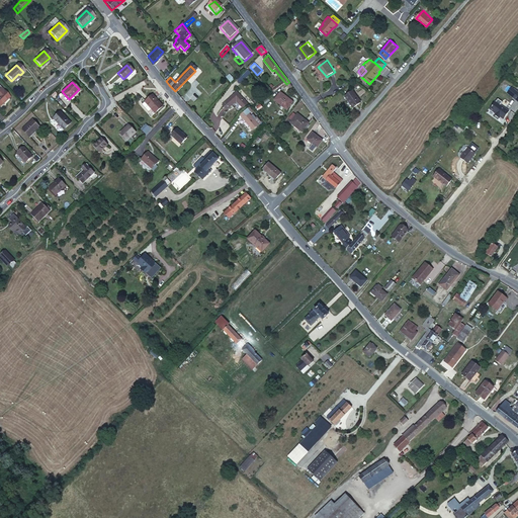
[(280,92),(274,99),(286,108),(292,101),(280,92)]
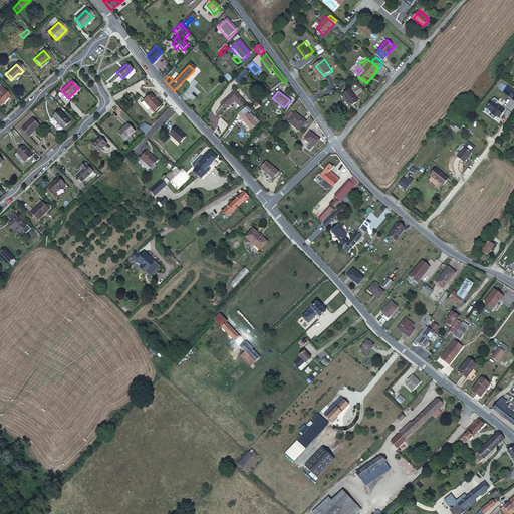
[(360,103),(352,91),(345,96),(352,107),(360,103)]
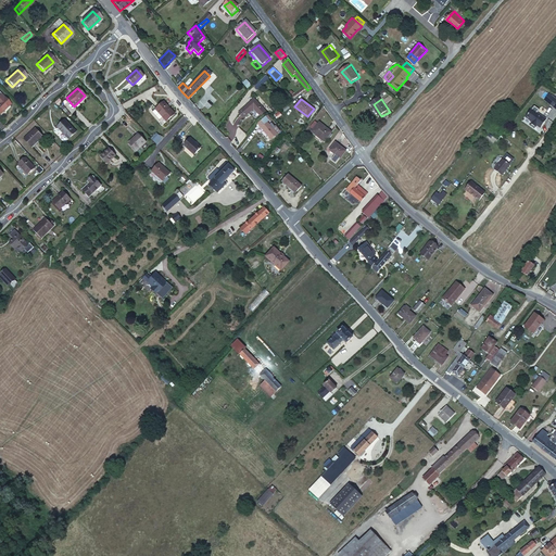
[(261,104),(255,100),(245,110),(250,114),(254,111),(261,117),(266,112),(260,105),(261,104)]
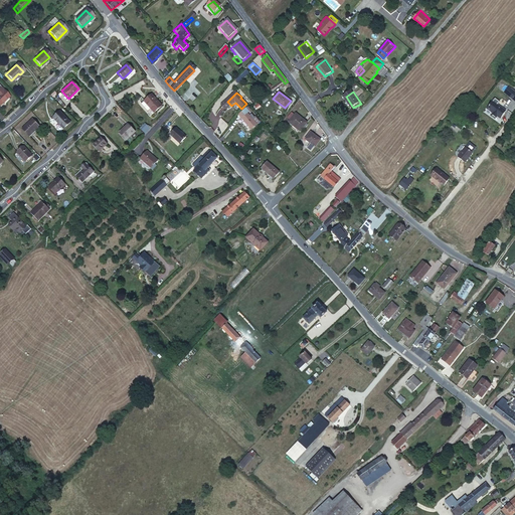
[(151,94),(143,101),(153,113),(161,106),(151,94)]
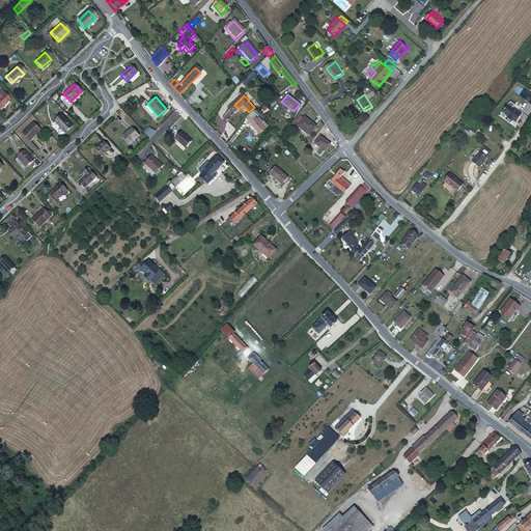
[(509,101),(504,108),(509,113),(508,114),(512,117),(513,116),(516,118),(523,111),(509,101)]
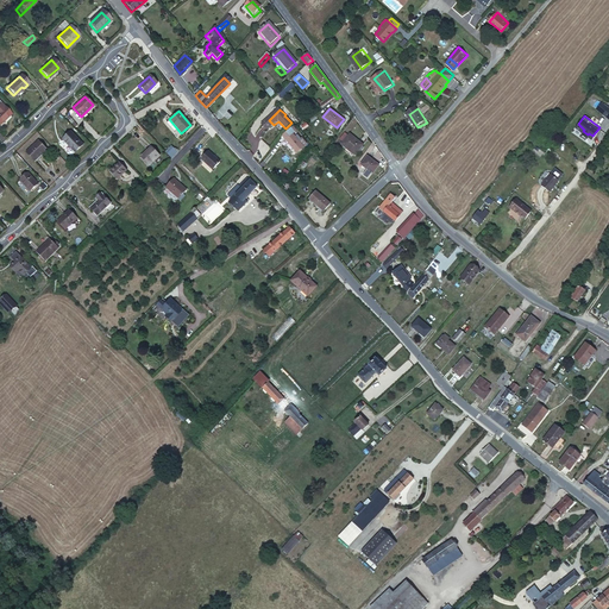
[(289,129),(282,136),(296,152),(303,146),(289,129)]
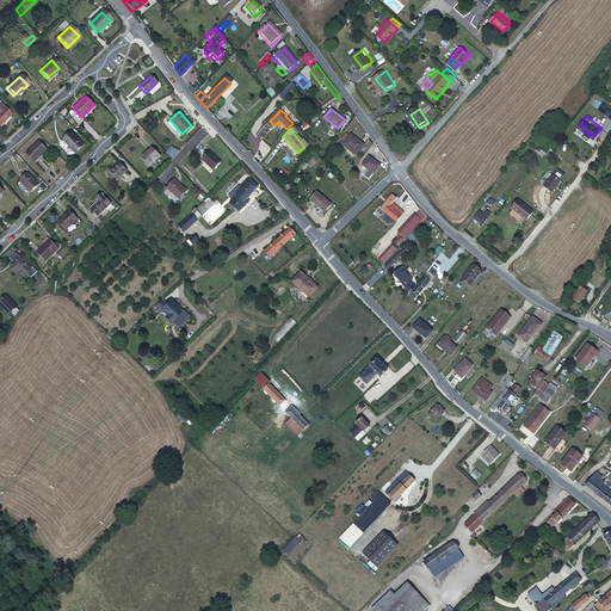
[(69,133),(62,140),(74,152),(81,146),(69,133)]
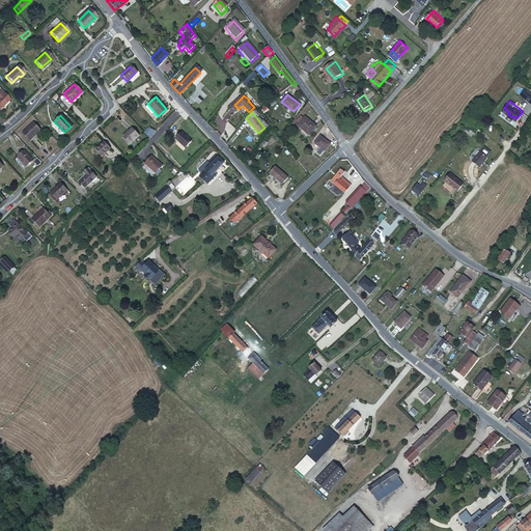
[(305,115),(299,123),(310,133),(317,124),(305,115)]
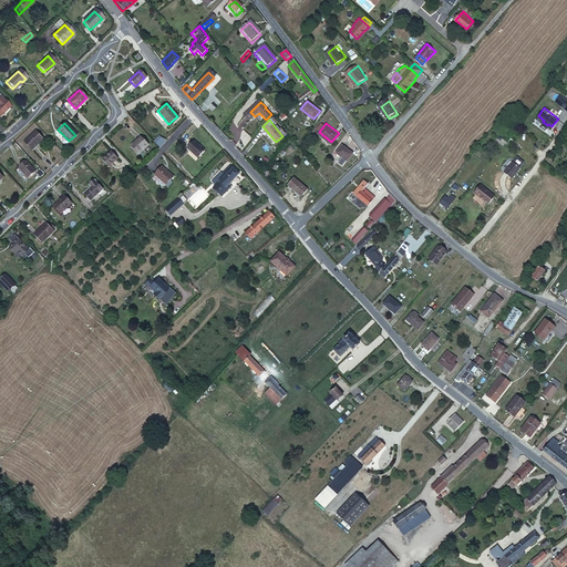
[(33,132),(22,142),(31,151),(41,141),(33,132)]
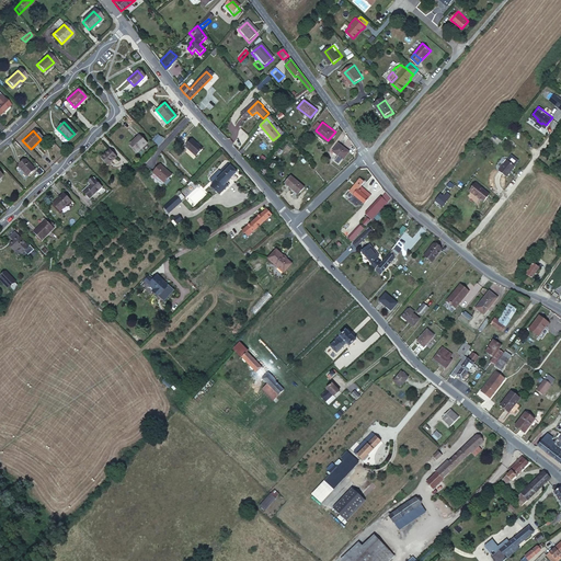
[(159,146),(164,139),(158,134),(152,140),(159,146)]
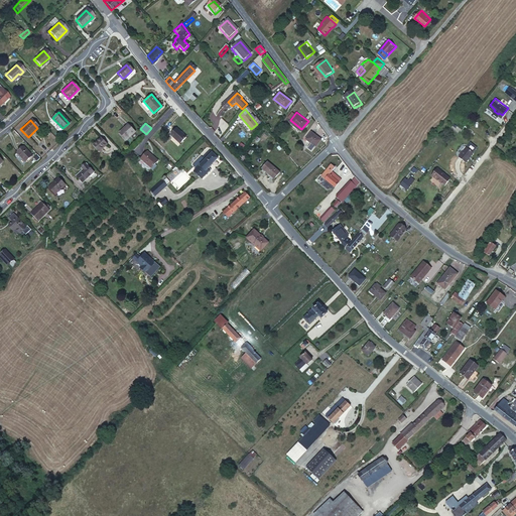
[(126,125),(117,134),(124,141),(132,132),(126,125)]
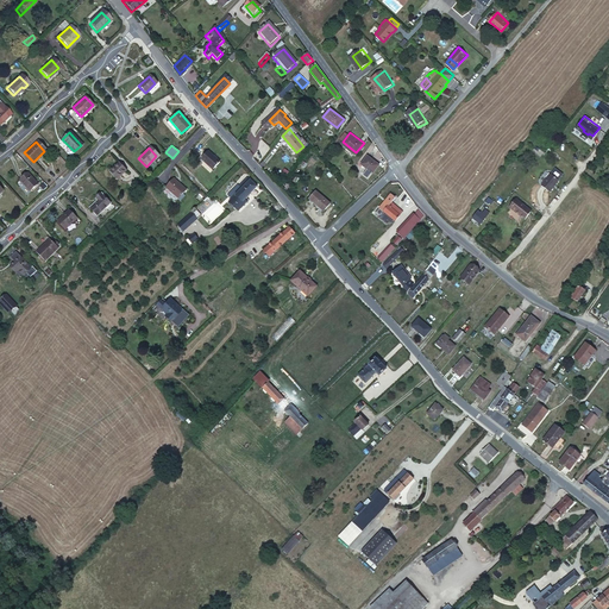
[(207,152),(199,159),(211,171),(218,163),(207,152)]
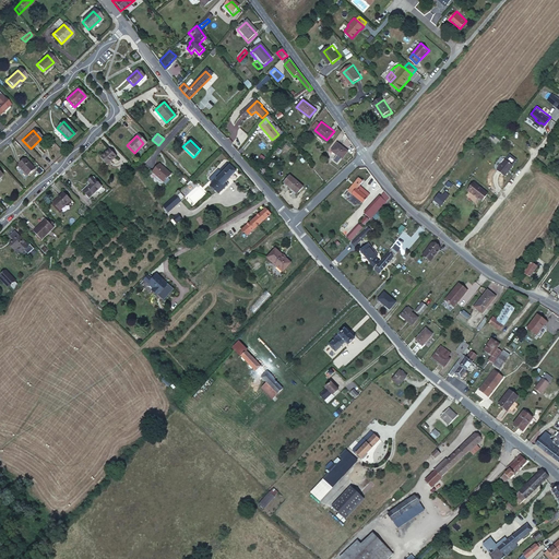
[(339,141),(333,149),(343,156),(348,149),(339,141)]
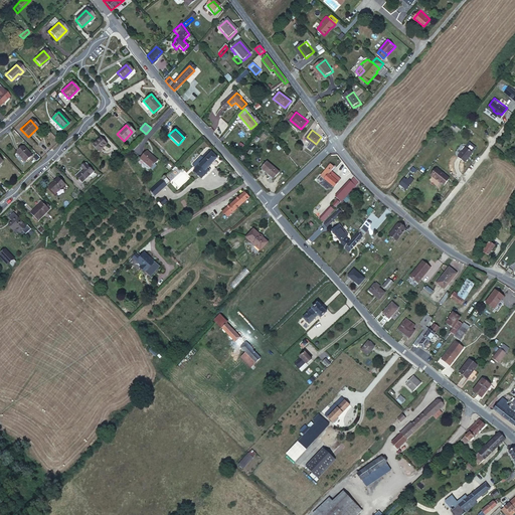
[(93,146),(98,152),(106,145),(101,139),(93,146)]
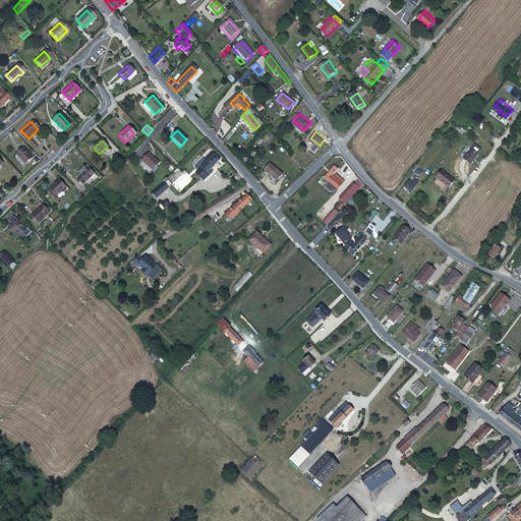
[(479,152),(471,146),(464,155),(471,161),(479,152)]
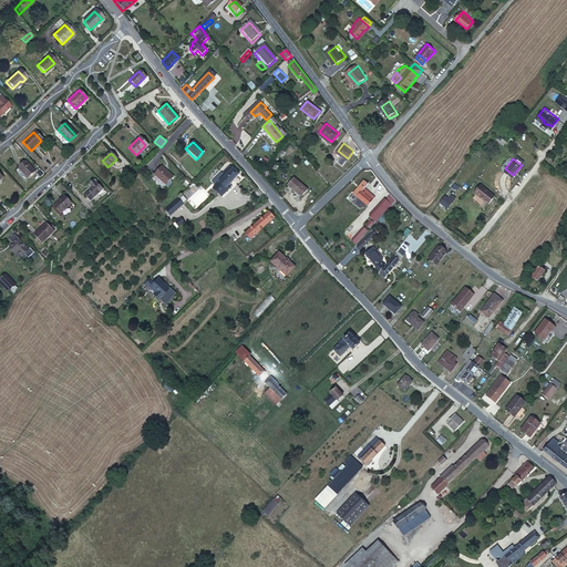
[(23,162),(17,167),(27,178),(33,172),(23,162)]
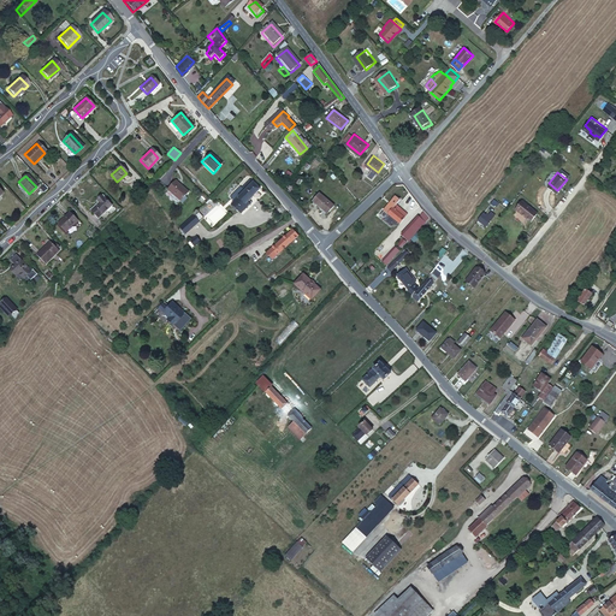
[(175,176),(165,184),(177,196),(185,188),(175,176)]
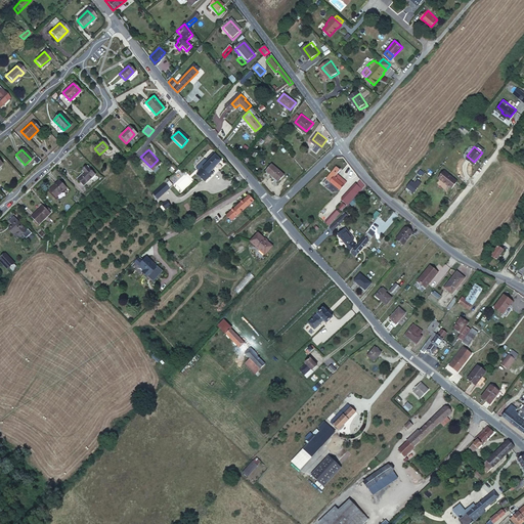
[(210,159),(197,171),(205,180),(213,173),(211,170),(220,161),(213,151),(210,155),(209,153),(207,155),(210,159)]
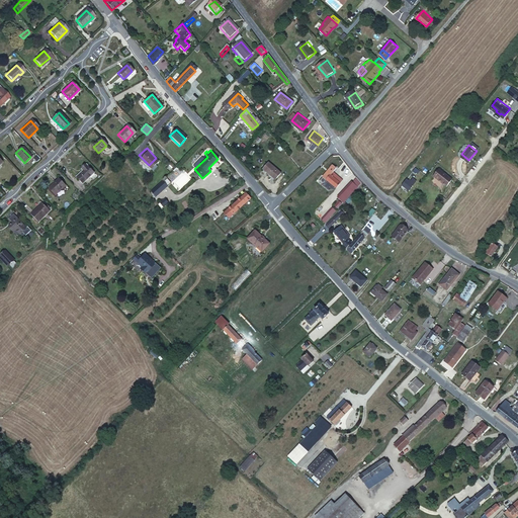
[(36,164),(40,160),(33,153),(31,155),(34,158),(32,160),(36,164)]
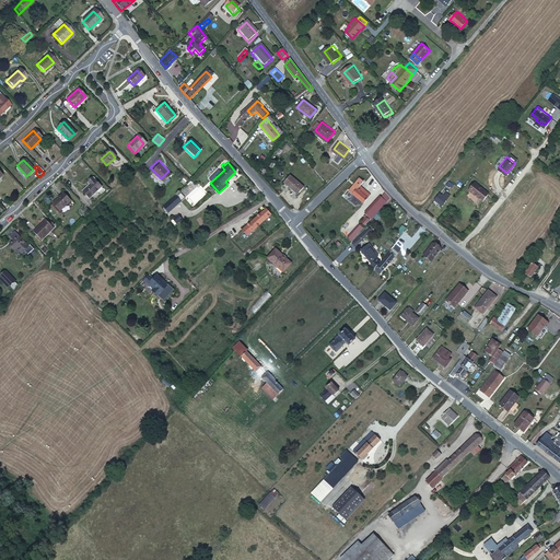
[(82,191),(90,199),(102,187),(92,177),(88,183),(90,185),(82,191)]
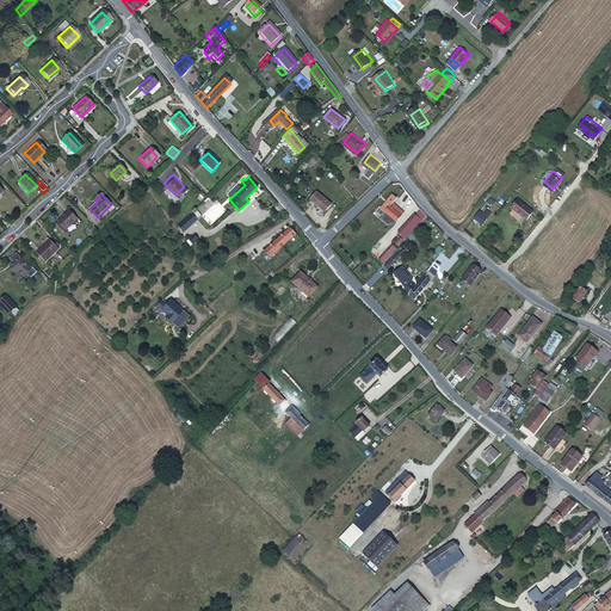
[(331,205),(318,193),(310,201),(325,213),(331,205)]
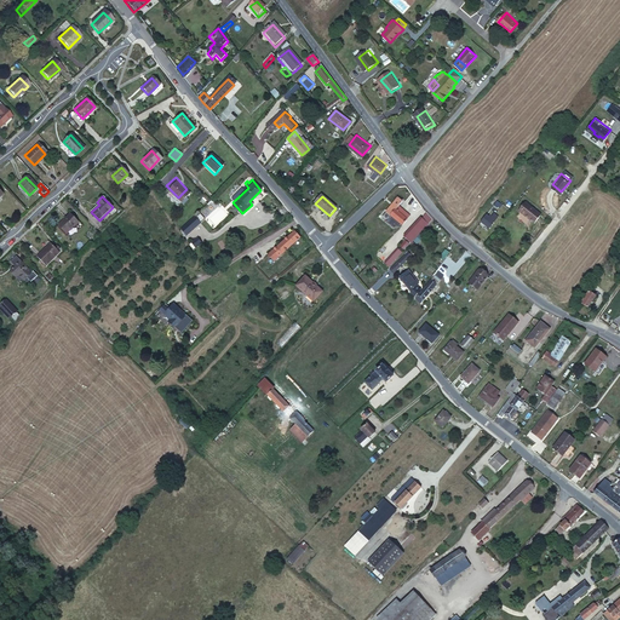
[(402,227),(411,217),(399,206),(403,202),(399,197),(386,211),(402,227)]
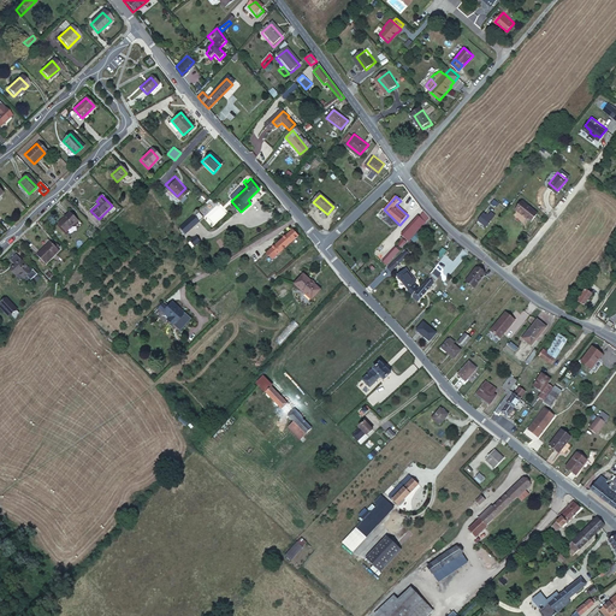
[(535,214),(522,203),(515,212),(528,223),(535,214)]
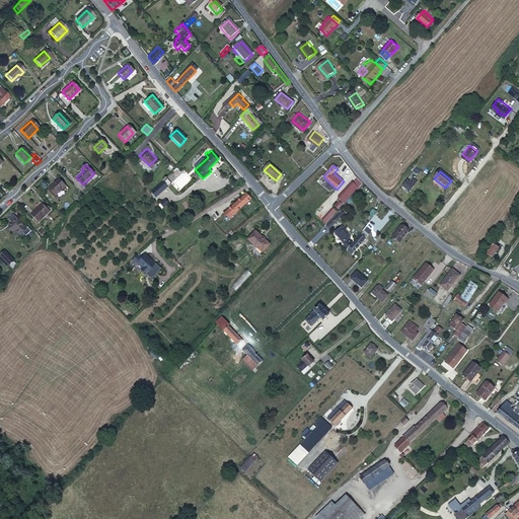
[(419,178),(416,175),(413,178),(410,176),(404,182),(412,188),(419,178)]
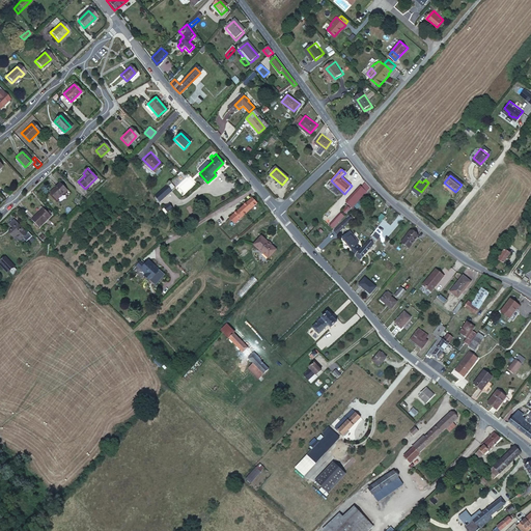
[(155,192),(159,196),(170,185),(166,180),(155,192)]
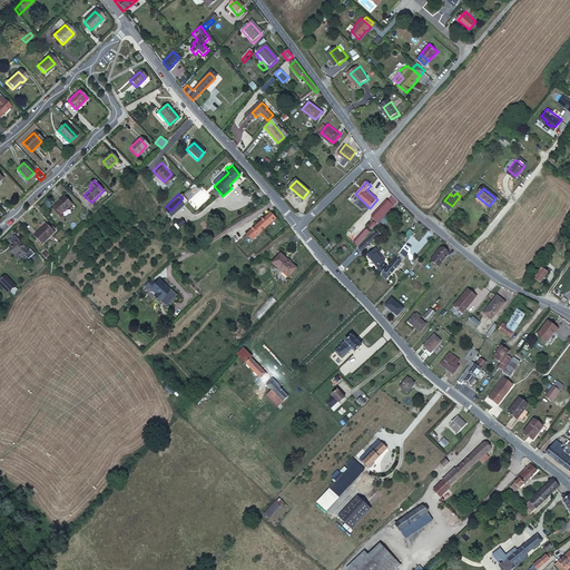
[(394,194),(390,197),(396,203),(400,199),(394,194)]
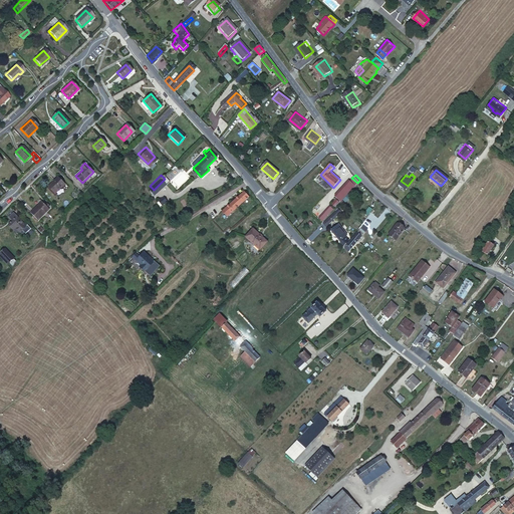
[(58,177),(47,187),(54,194),(64,184),(58,177)]
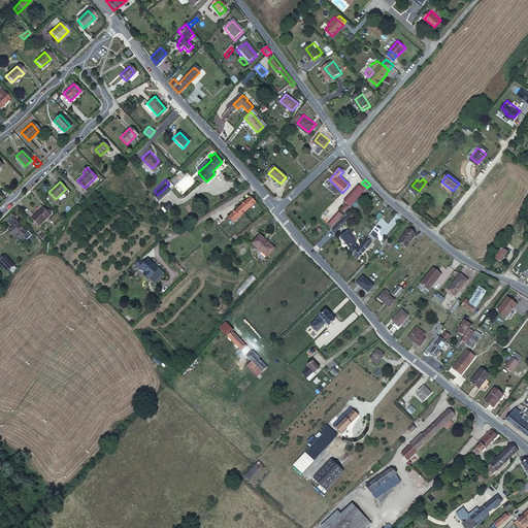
[(349,196),(355,201),(367,188),(361,183),(349,196)]
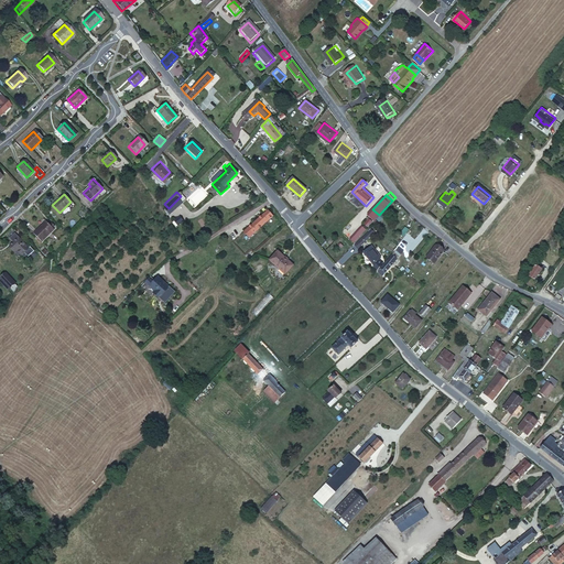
[(177,205),(170,212),(176,220),(184,213),(177,205)]
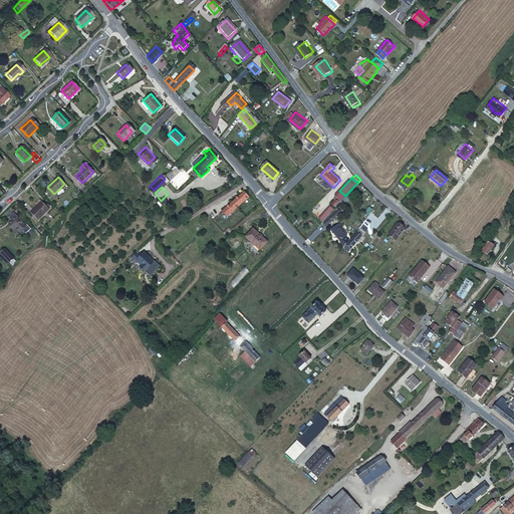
[(216,217),(222,223),(248,199),(242,192),(216,217)]
